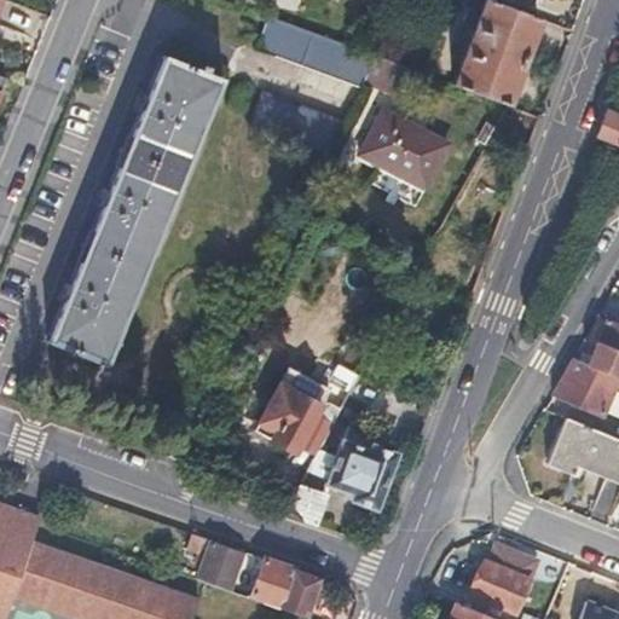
[(377,0),(371,17),(380,19),(387,0),(377,0)]
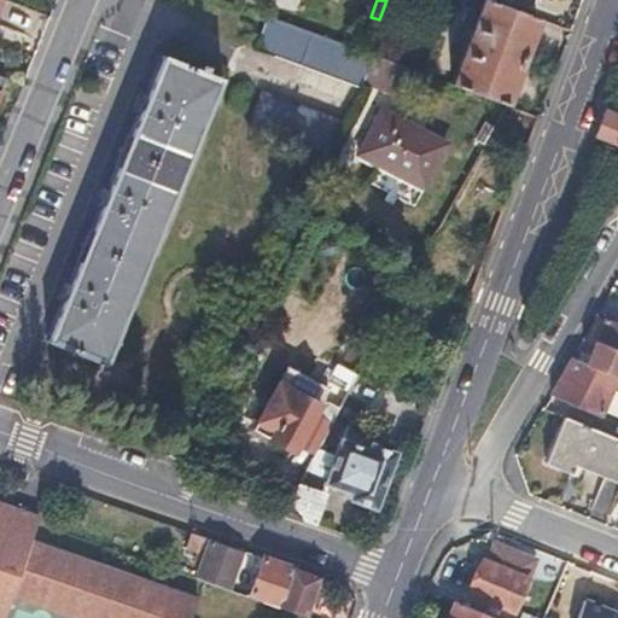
[(472,29),(450,85),(503,104),(536,17),(490,0),(482,0),(479,10),(472,29)]
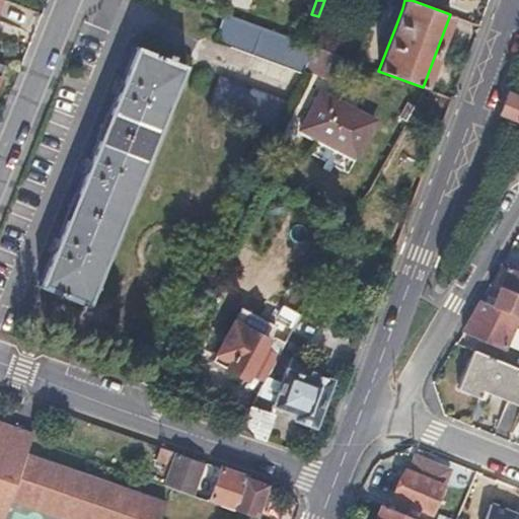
[(385,20),(396,24),(402,8),(392,4),(385,20)]
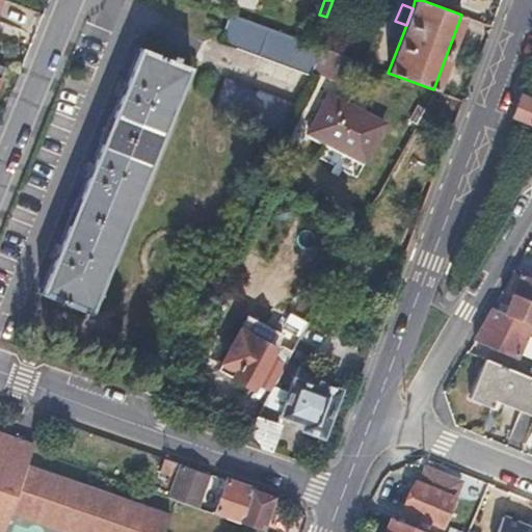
[(313,69),(323,49),(230,15),(219,42),(310,76),(313,69)]
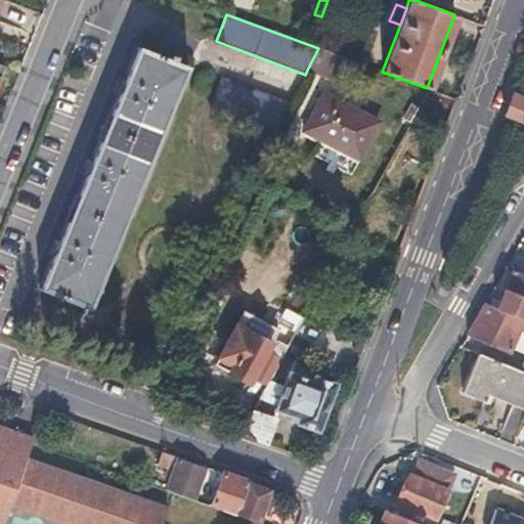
[(41,291),(87,309),(186,68),(139,48),(41,291)]
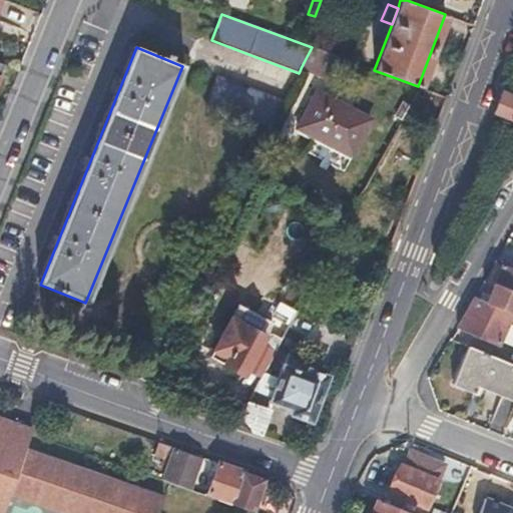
[(348,60),(312,47),(302,66),(330,77),(336,65),(345,68),(348,60)]
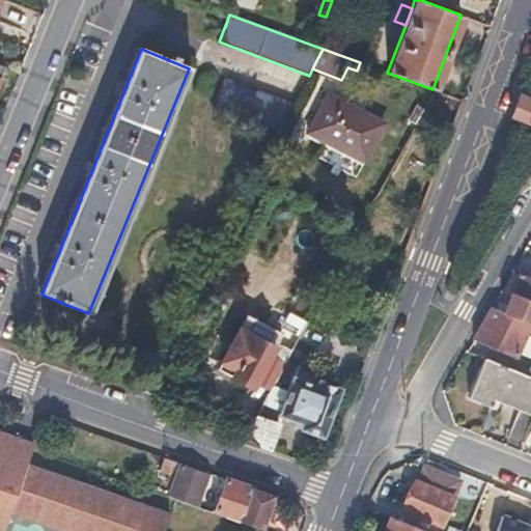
[(295,102),(224,78),(214,106),(279,132),(295,102)]
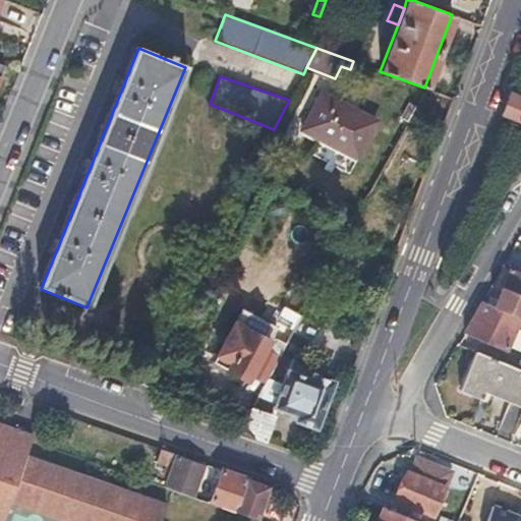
[(325,93),(305,129),(357,158),(378,121),(325,93)]
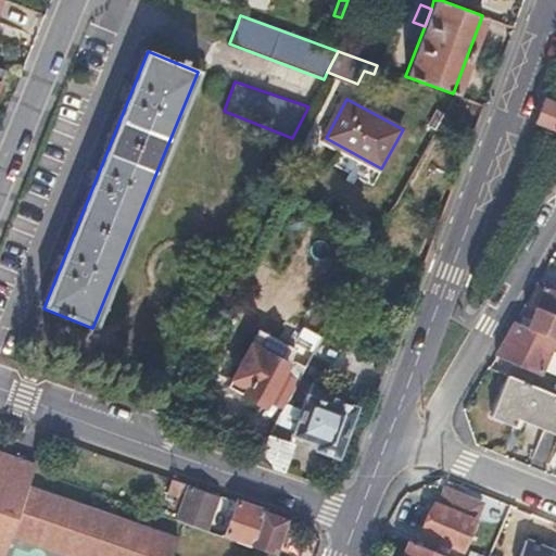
[(555,104),(545,100),(535,124),(555,131),(555,104)]
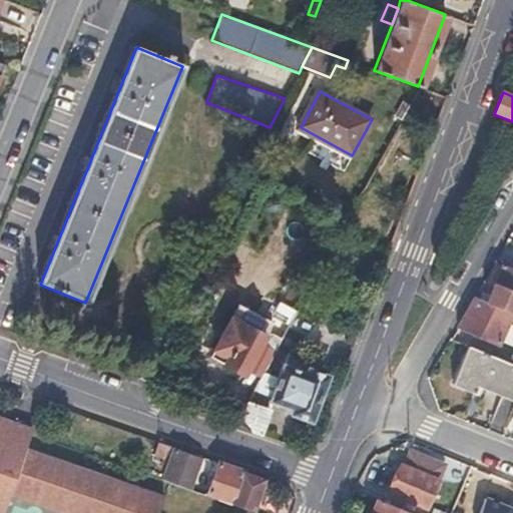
[(493,286),(487,302),(512,313),(512,269),(502,265),(493,286)]
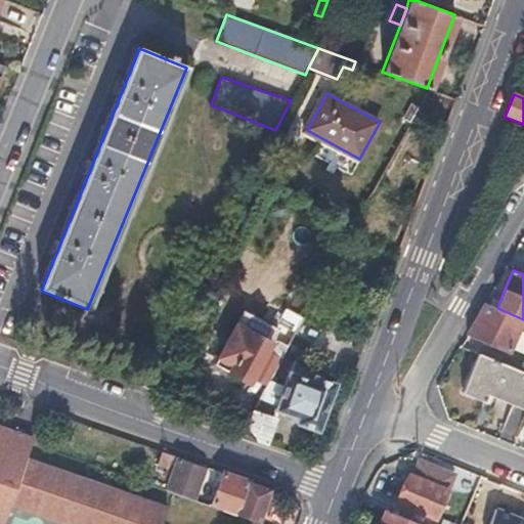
[(251,378),(265,385),(311,301),(294,292),(267,340),(234,322),(215,358),(229,365),(226,372),(249,382),(251,378)]
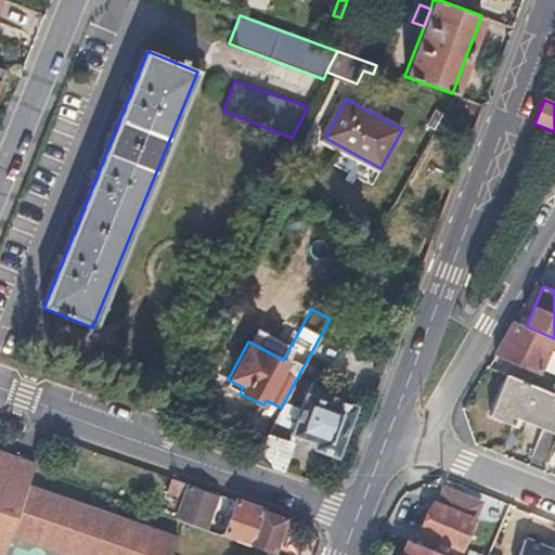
[(554,338),(527,326),(515,322),(502,344),(495,355),(539,373),(550,348),(554,350),(554,338)]
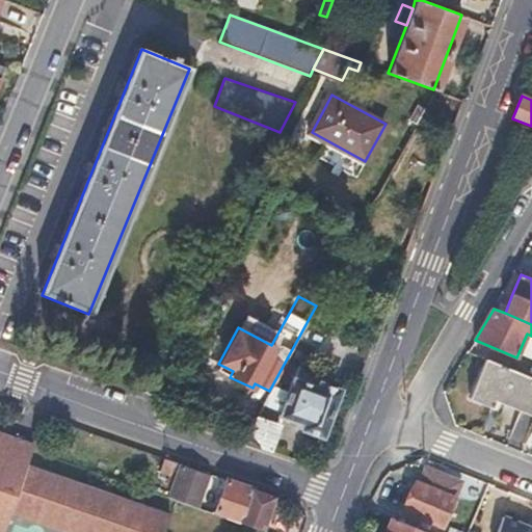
[(531,378),(486,361),(470,398),(491,407),(498,393),(531,406),(531,378)]
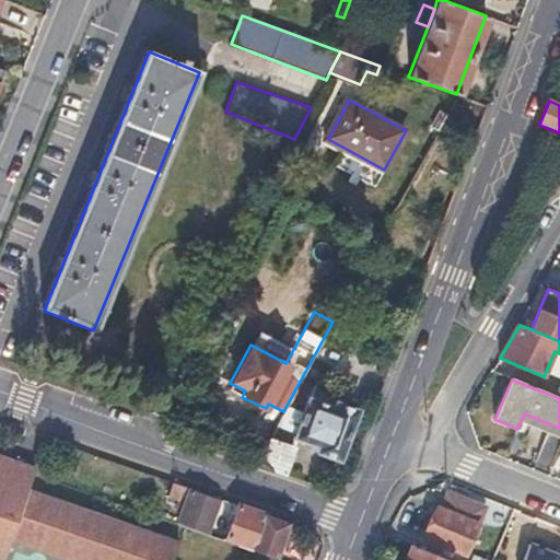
[(314,388),(312,397),(336,405),(338,396),(314,388)]
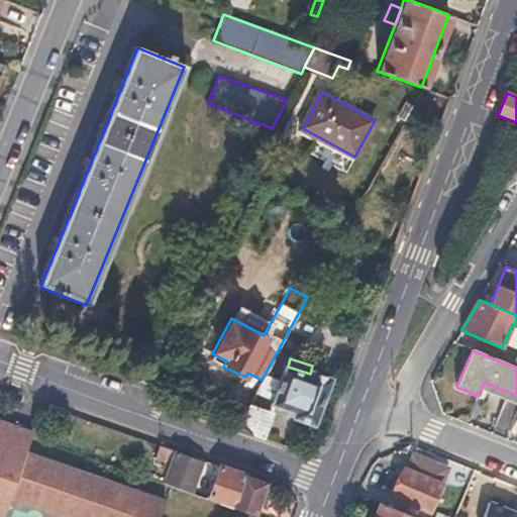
[(328,380),(310,374),(288,367),(287,366),(277,392),(273,403),(272,406),(294,414),(293,418),(312,425),(328,380)]
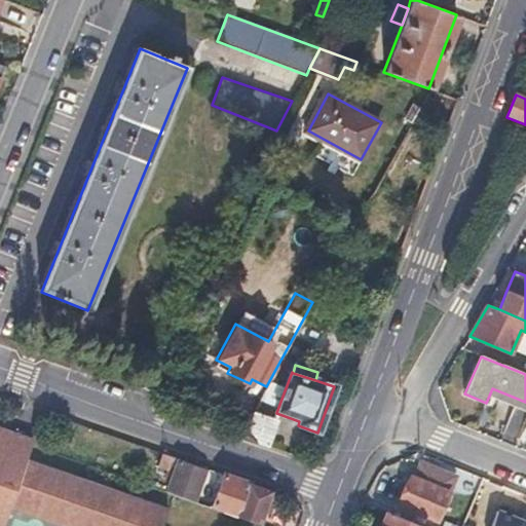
[(265,388),(251,413),(266,418),(271,407),(277,410),(282,399),(265,388)]
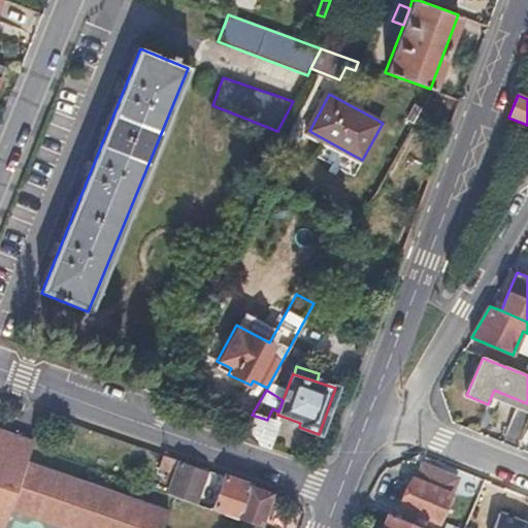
[(267,420),(252,415),(240,438),(269,449),(277,424),(267,420)]
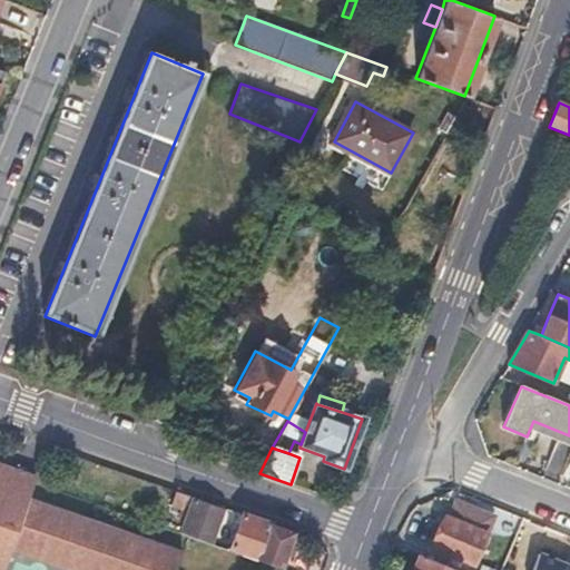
[(35,480),(0,467),(0,569),(2,569),(10,550),(68,569),(174,569),(180,554),(27,502),(35,480)]
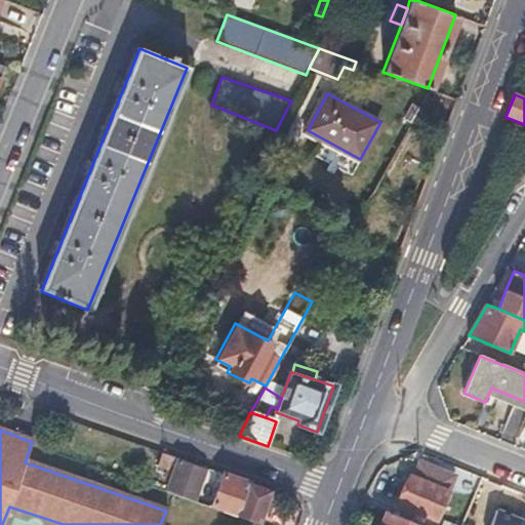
[(206,469),(160,452),(156,466),(167,470),(163,481),(170,483),(166,493),(195,502),(206,469)]
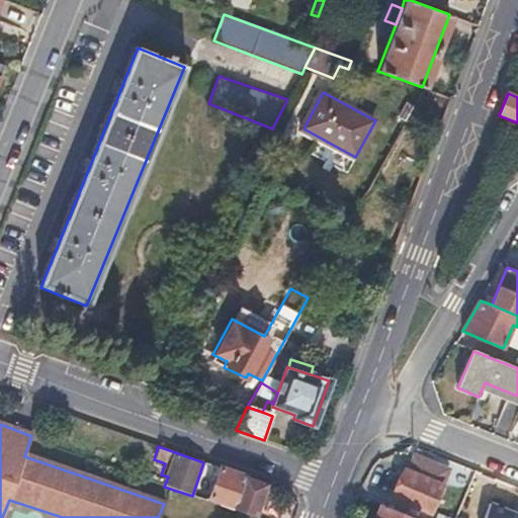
[(395,499),(432,513),(450,470),(416,456),(410,471),(406,469),(395,499)]
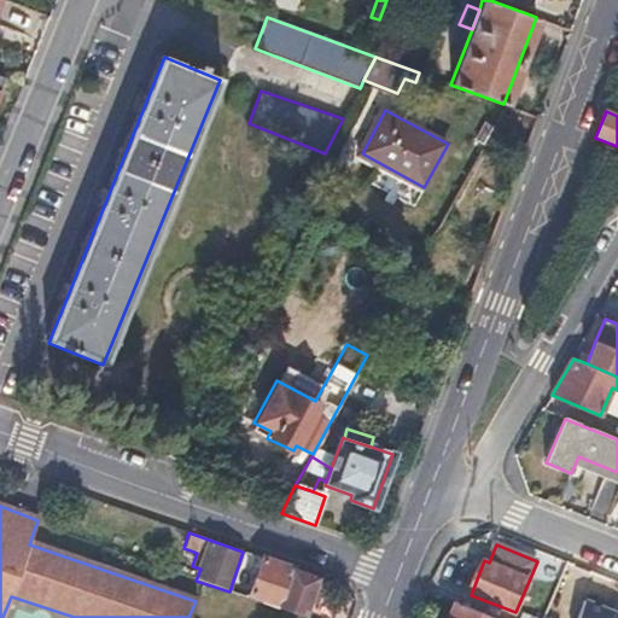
[(250,599),(279,610),(292,569),(263,559),(250,599)]
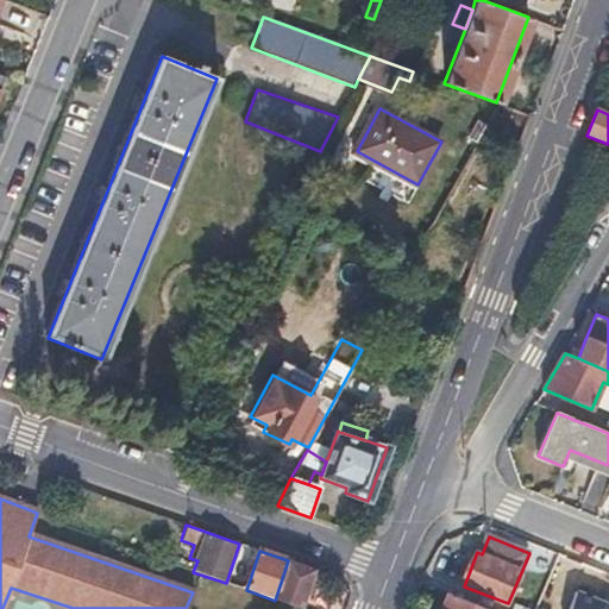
[(315,570),(288,560),(275,601),(301,608),(309,589),(315,570)]
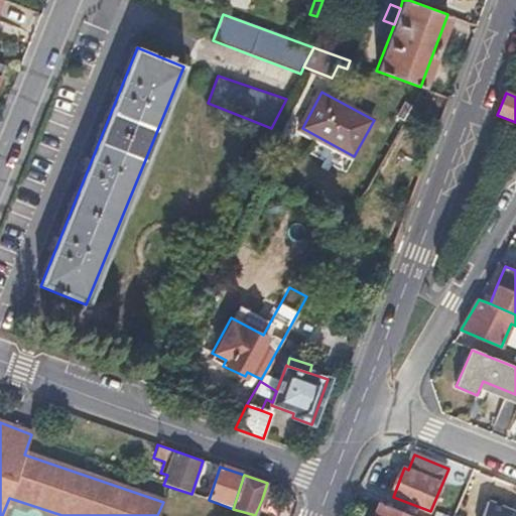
[(289,491),(274,486),(270,497),(285,502),(289,491)]
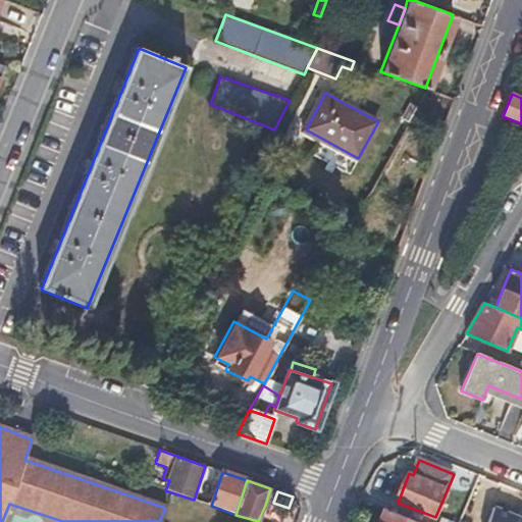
[(417,521),(385,509),(379,521),(417,521)]
